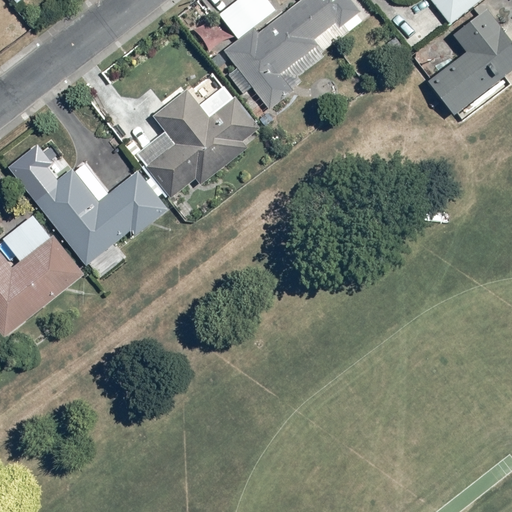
[(361,11),(352,0),(300,0),(290,8),(315,39),(336,22),(340,27),(361,11)]
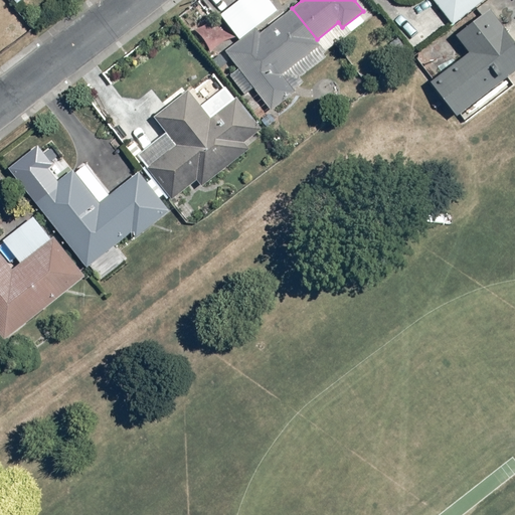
[(482,0),(436,0),(455,23),(482,0)]
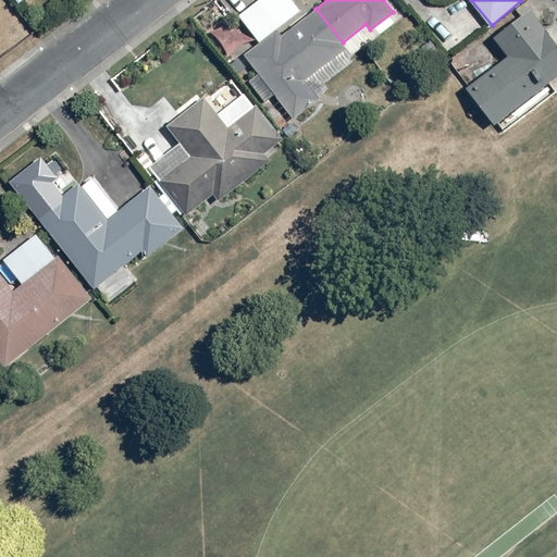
[(321,99),(305,79),(346,48),(343,42),(316,9),(282,35),(276,28),(245,54),(296,119),(321,99)]
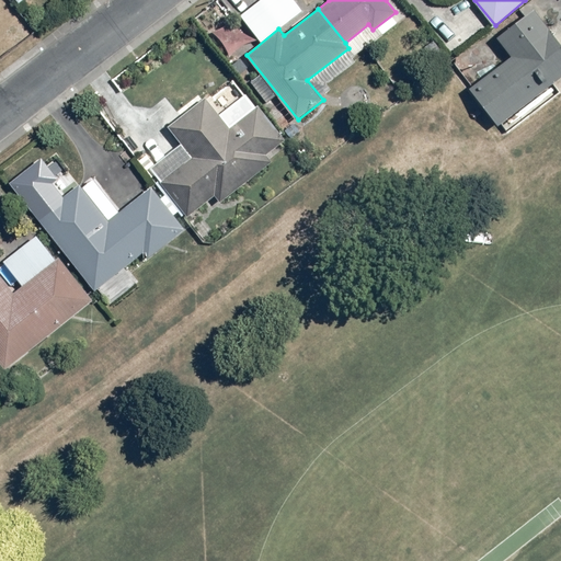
[(560,78),(560,44),(537,12),(493,44),(507,64),(474,88),(502,124),(560,78)]
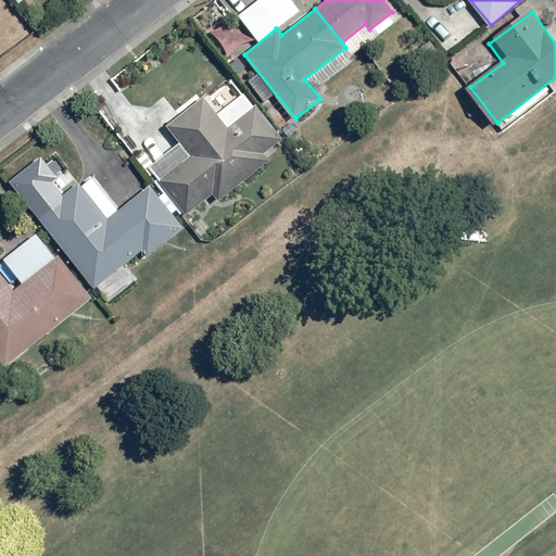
[(270,160),(265,152),(282,138),(256,104),(228,127),(203,97),(167,126),(191,156),(161,180),(187,214),(213,193),(218,201),(270,160)]
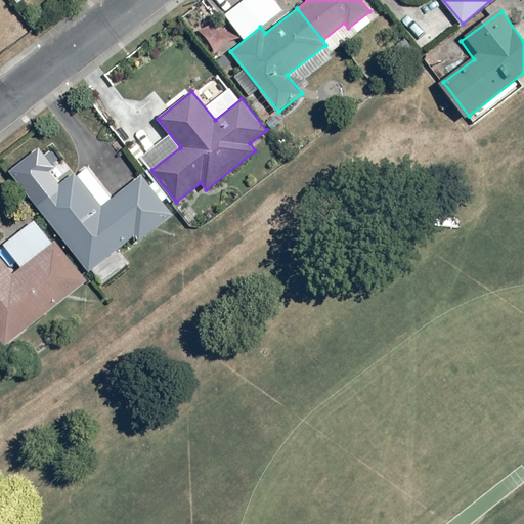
[(39,147),(8,172),(90,271),(135,234),(140,239),(173,213),(141,174),(102,207),(75,172),(59,184),(48,171),(54,166),(39,147)]
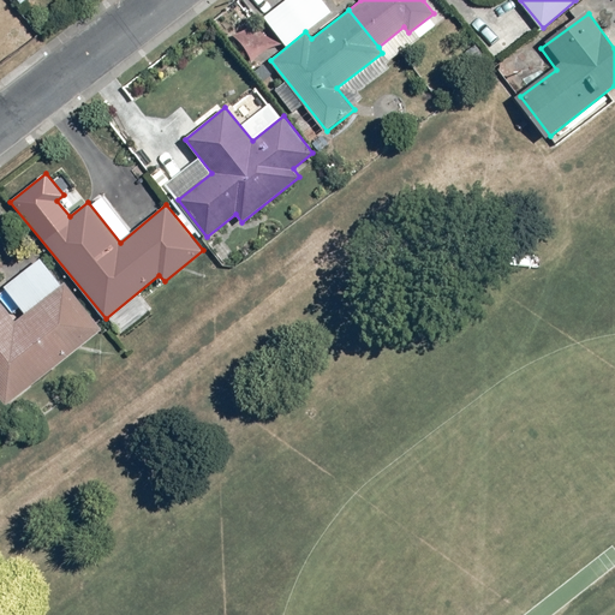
[(0,398),(5,405),(101,328),(65,284),(17,322),(0,302),(0,398)]
